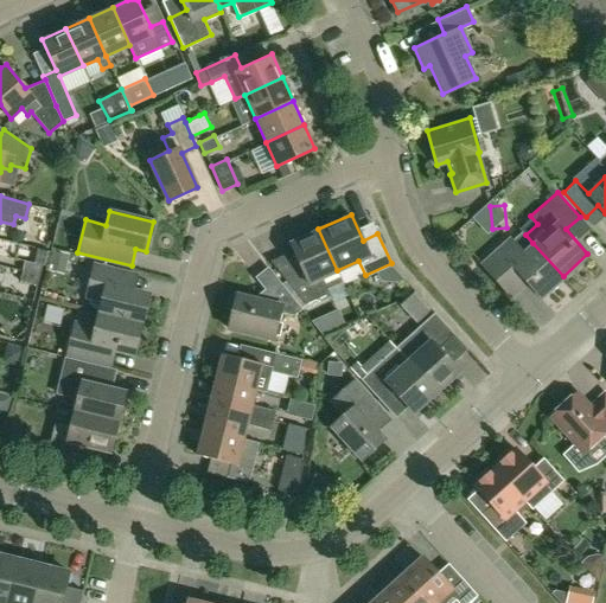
[(337,270),(318,229),(289,242),(298,261),(295,271),(282,276),(304,303),(329,292),(321,277),(337,270)]
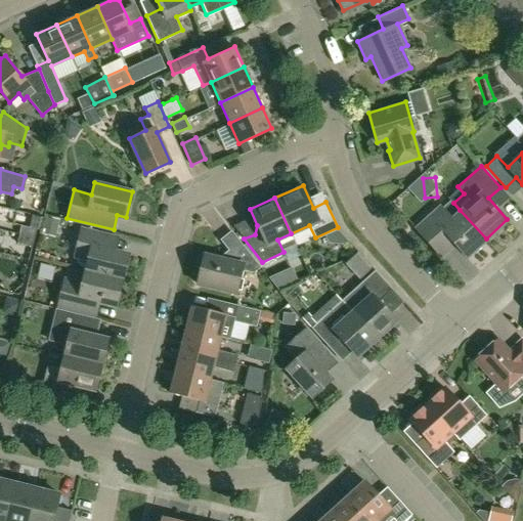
[(486,239),(460,210),(451,218),(444,210),(441,212),(437,207),(415,227),(440,255),(453,243),(466,256),(486,239)]
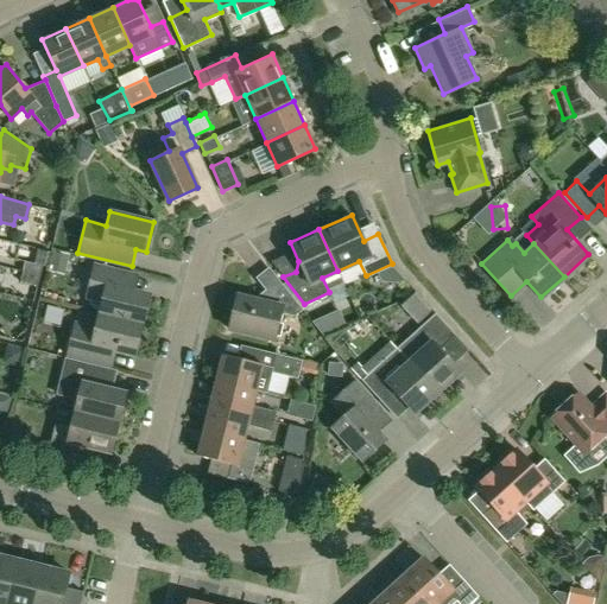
[(21,271),(39,275),(42,265),(48,266),(51,250),(39,248),(36,264),(24,260),(21,271)]
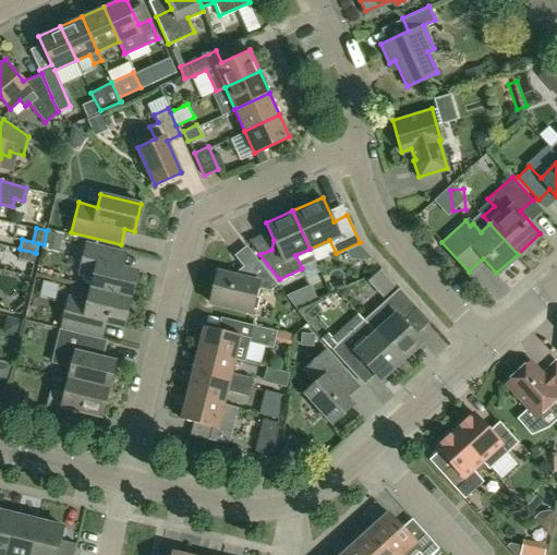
[(136,270),(123,266),(126,252),(85,241),(77,272),(93,275),(89,288),(130,298),(136,270)]
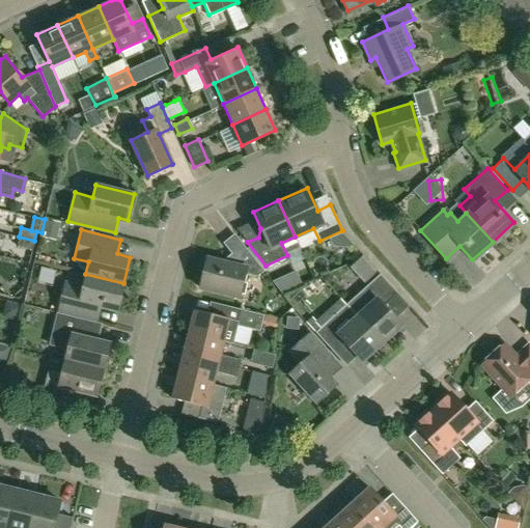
[(32,249),(34,241),(19,237),(17,245),(32,249)]
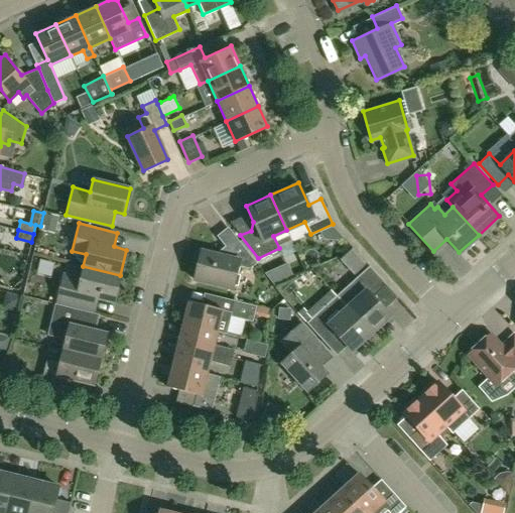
[(239,240),(220,255),(201,250),(194,278),(233,287),(238,265),(248,268),(256,262),(239,240)]
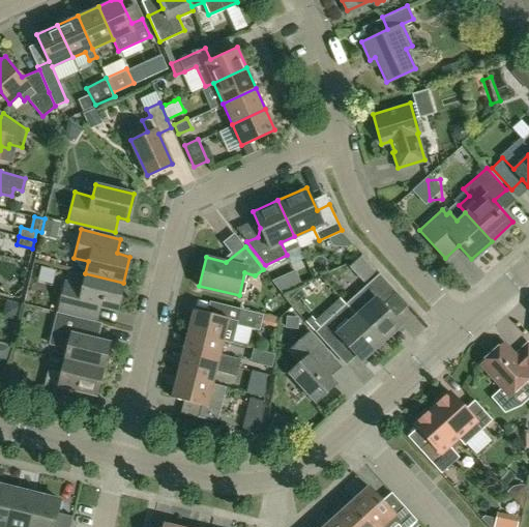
[(382,303),(395,291),(379,272),(345,302),(380,342),(401,324),(382,303)]
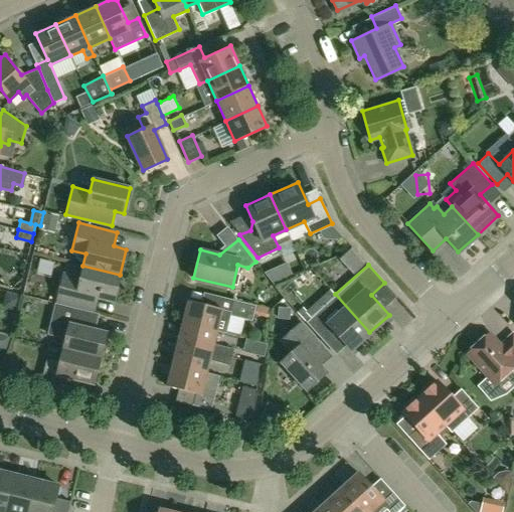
[(114,300),(120,275),(82,266),(79,277),(62,273),(55,300),(95,310),(98,296),(114,300)]
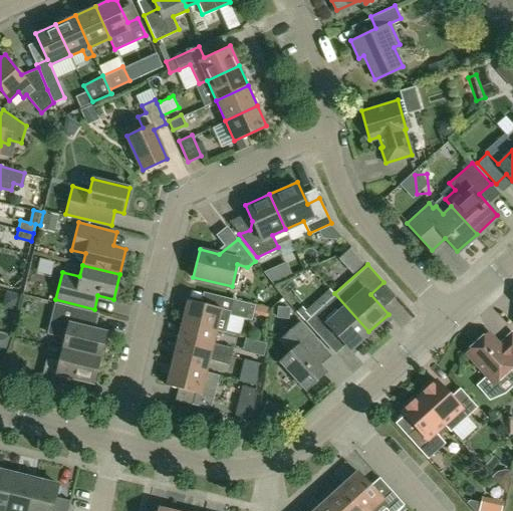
[(368,331),(334,293),(304,320),(321,338),(331,328),(349,348),(368,331)]
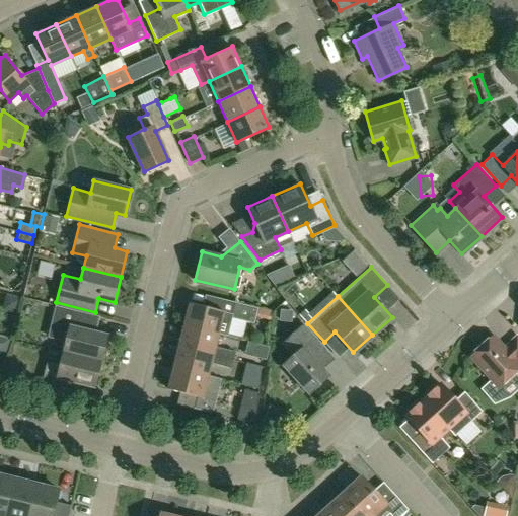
[(218,333),(226,335),(230,316),(253,322),(255,315),(271,318),(273,311),(257,307),(257,306),(234,300),(233,300),(219,297),(216,308),(189,302),(183,324),(218,333)]
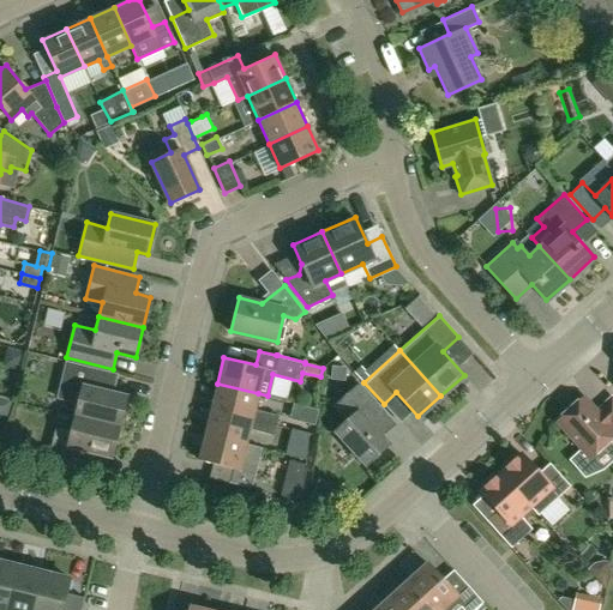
[(98,368),(66,360),(56,397),(78,402),(74,415),(119,426),(126,396),(94,387),(98,368)]
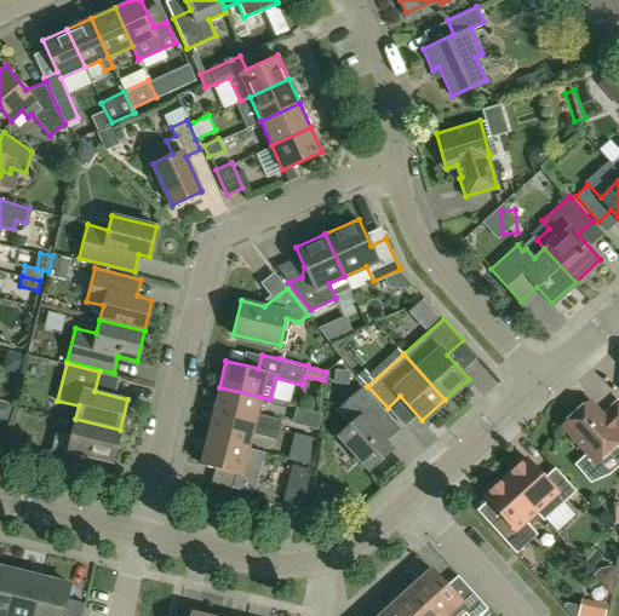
[(257,412),(261,397),(219,387),(213,412),(279,429),(281,418),(257,412)]
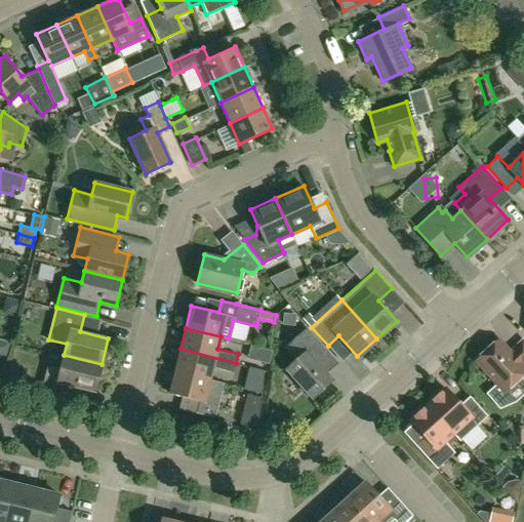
[(326,372),(337,362),(306,328),(286,346),(297,358),(286,368),(312,397),(332,378),(326,372)]
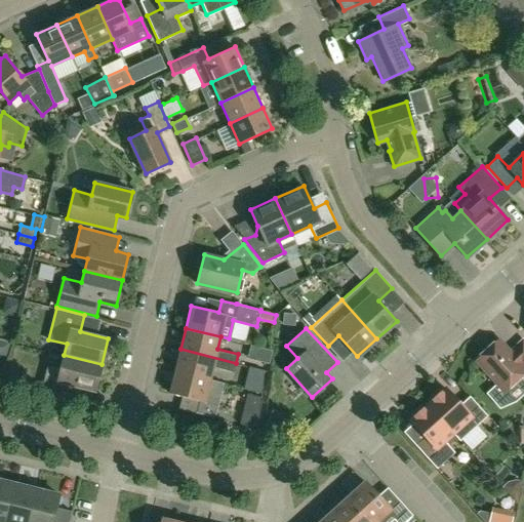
[(523,342),(521,338),(509,350),(498,338),(476,359),(504,390),(523,370),(523,342)]
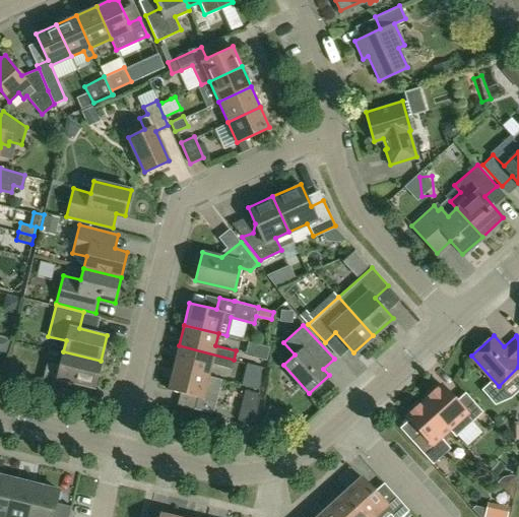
[(232,368),(234,360),(179,345),(174,367),(208,376),(211,363),(232,368)]
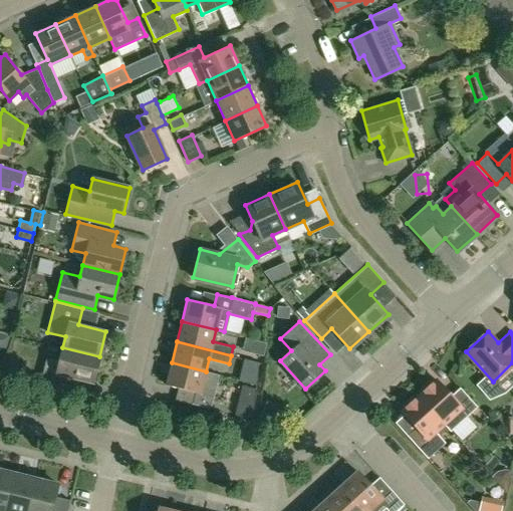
[(93,382),(99,356),(62,347),(59,359),(45,356),(38,386),(62,391),(66,375),(93,382)]
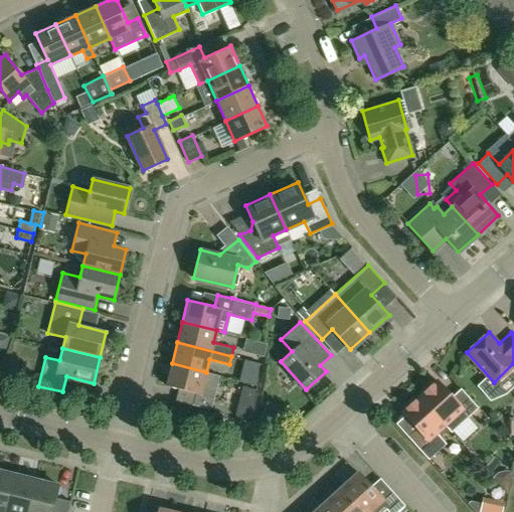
[(211,406),(219,375),(206,372),(172,363),(166,385),(194,392),(191,403),(209,408),(211,406)]
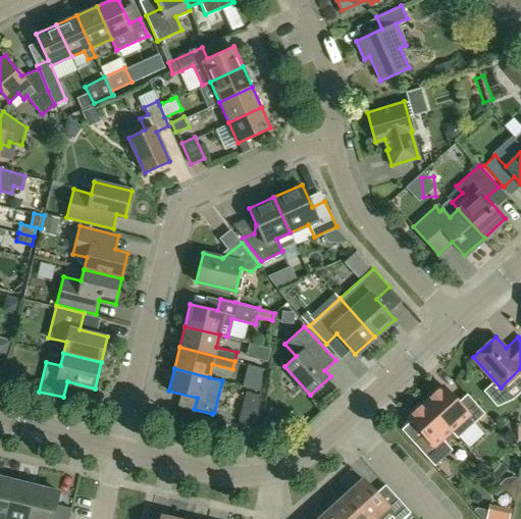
[(429,398),(425,401),(458,436),(484,412),(467,393),(458,401),(444,384),(439,387),(437,384),(426,395),(429,398)]
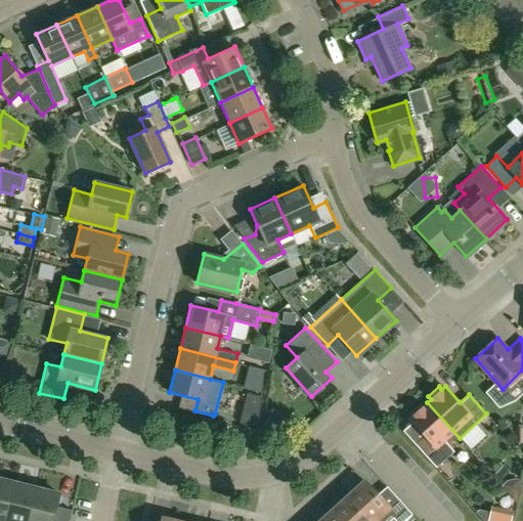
[(260,395),(246,392),(240,422),(257,426),(260,395)]
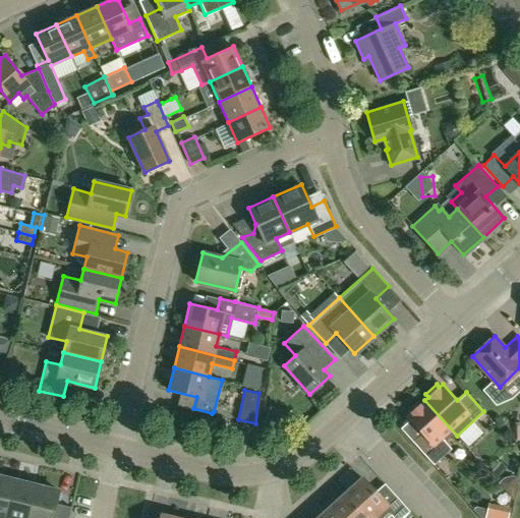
[(456,436),(457,436),(424,400),(421,403),(418,401),(408,410),(410,413),(407,416),(421,433),(412,441),(434,463),(451,447),(442,437),(450,428),(456,436)]
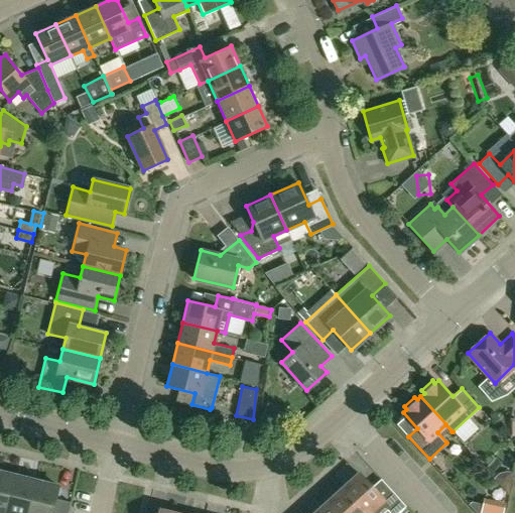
[(197,420),(211,424),(214,414),(200,410),(197,420)]
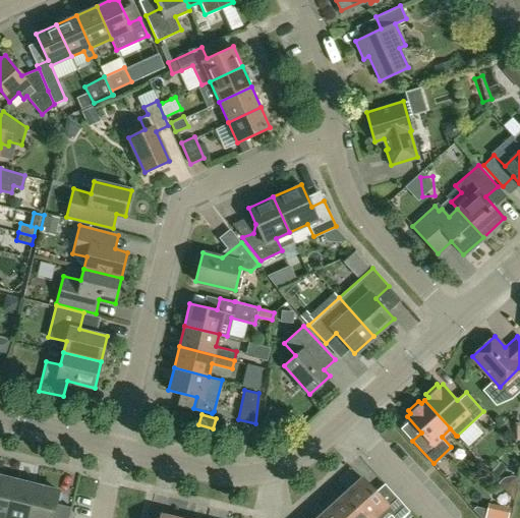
[(0,517),(5,517),(14,480),(0,475),(0,517)]
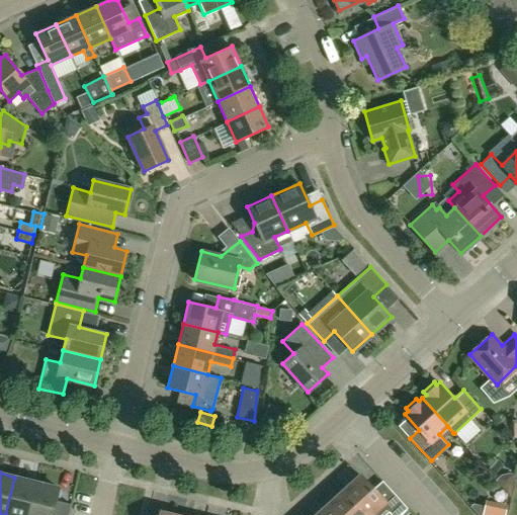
[(391,489),(381,497),(361,475),(344,490),(366,514),(383,514),(391,509),(397,514),(398,514),(407,507),(391,489)]
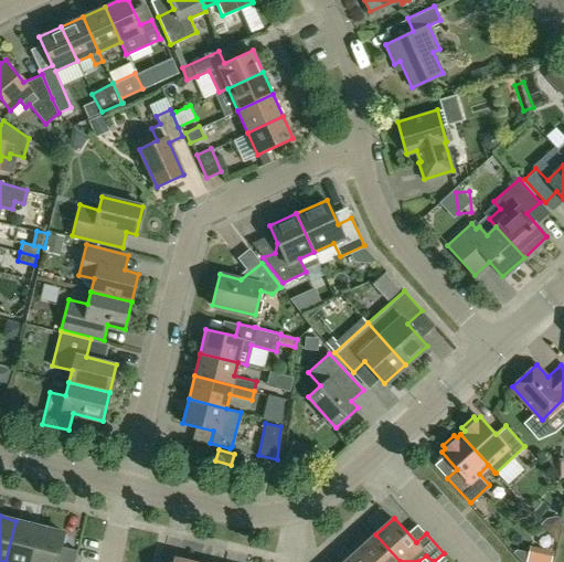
[(30,561),(40,527),(16,521),(6,561),(30,561)]
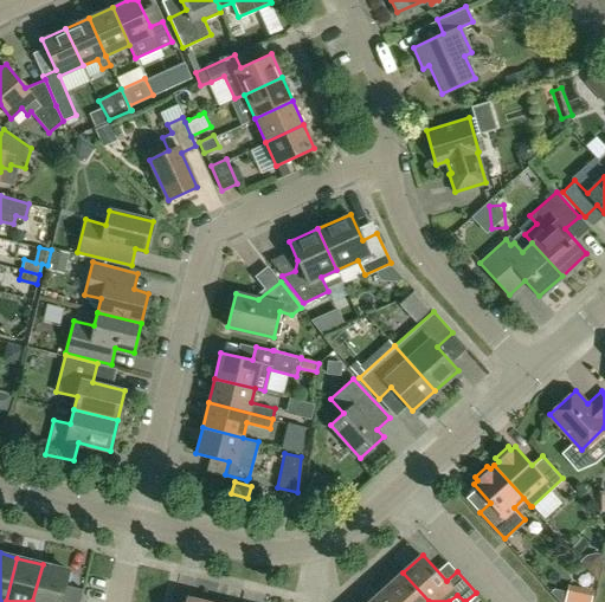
[(59,601),(68,570),(43,564),(32,601),(59,601)]
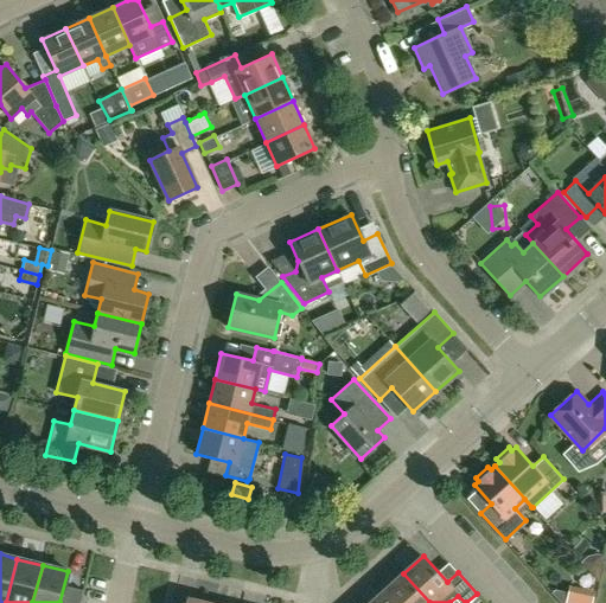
[(429,602),(403,573),(384,591),(395,602),(429,602)]
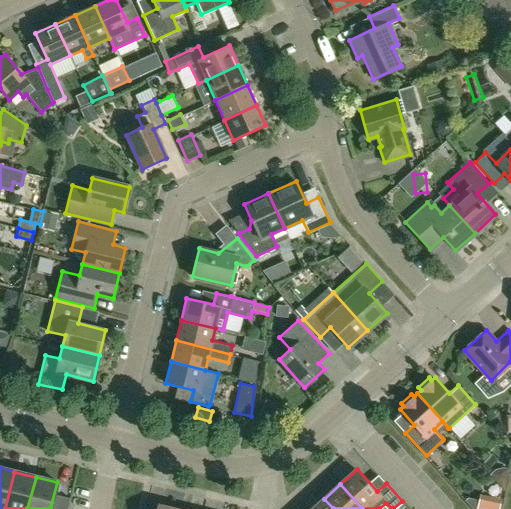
[(333,508),(324,499),(312,508),(333,508)]
